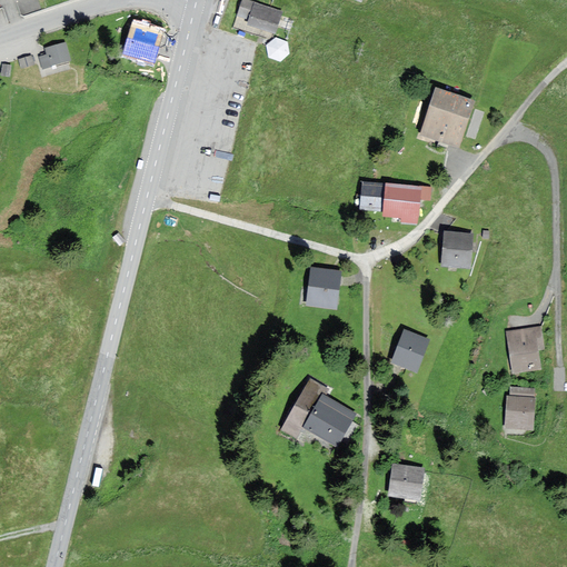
[(20,11),(39,5),(37,0),(16,0),(20,11)]
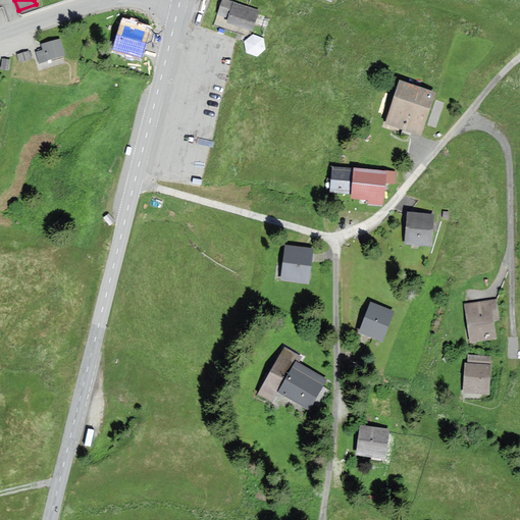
[(258,8),(232,0),(218,0),(213,17),(251,30),(258,8)]
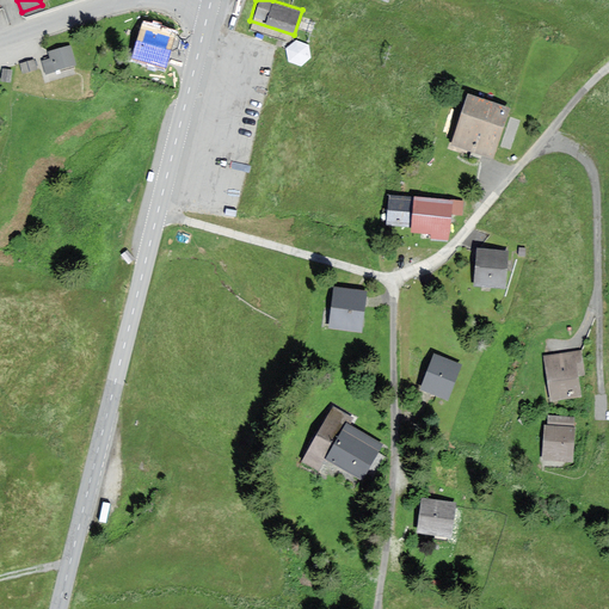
[(174,29),(142,19),(130,57),(162,67),(174,29)]
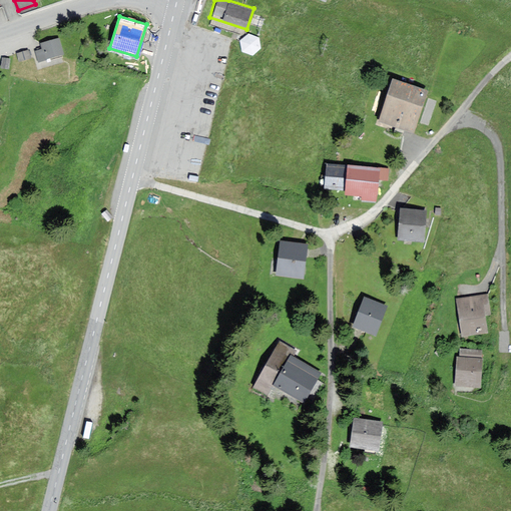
[(247,53),(260,44),(249,29),(236,38),(247,53)]
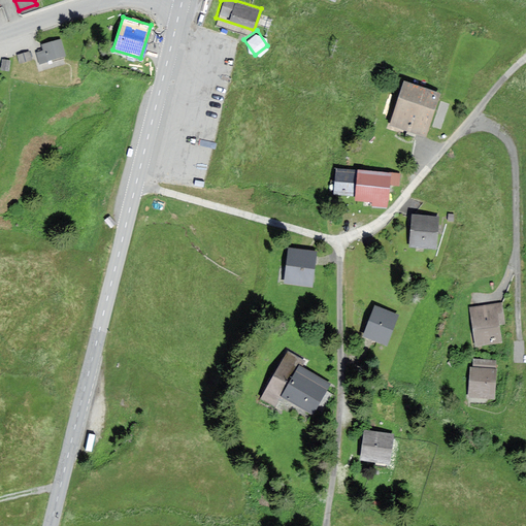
[(42,48),(35,51),(38,61),(63,54),(58,38),(40,43),(42,48)]
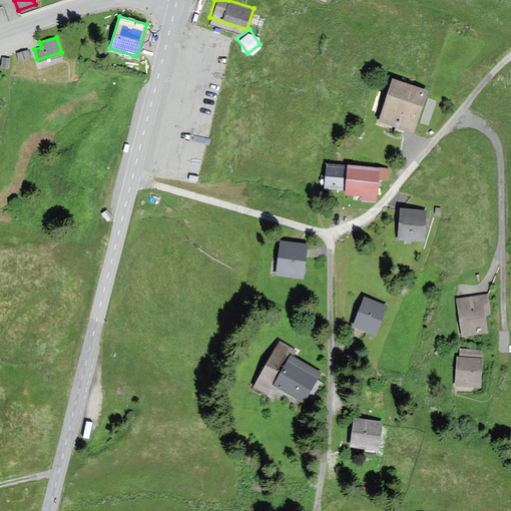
[(17,57),(26,55),(24,48),(15,50),(17,57)]
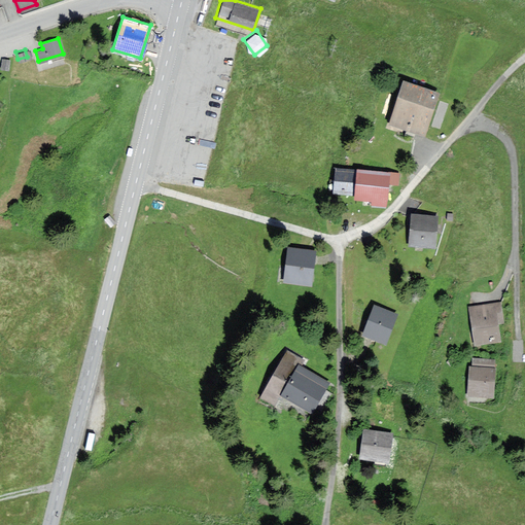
[(435,92),(403,80),(388,121),(421,133),(435,92)]
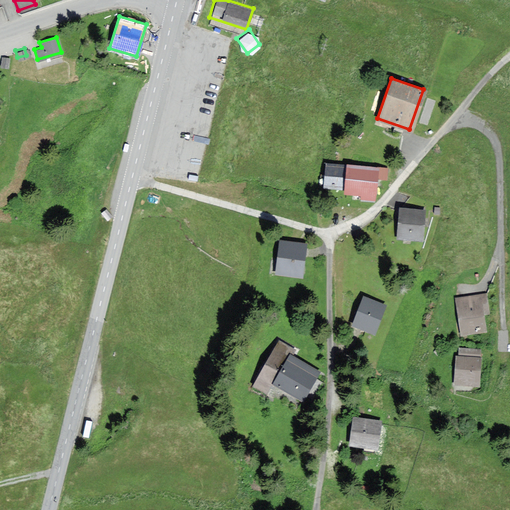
[(424,94),(416,119),(426,122),(434,97),(424,94)]
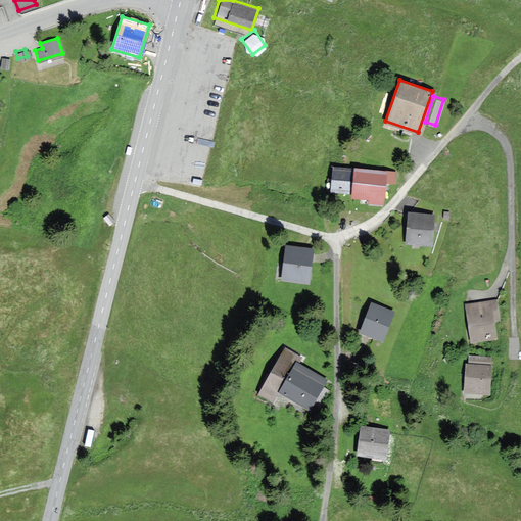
[(393,171),(332,166),(330,189),(351,191),(350,196),(369,198),(368,200),(381,202),(383,180),(393,180),(393,171)]
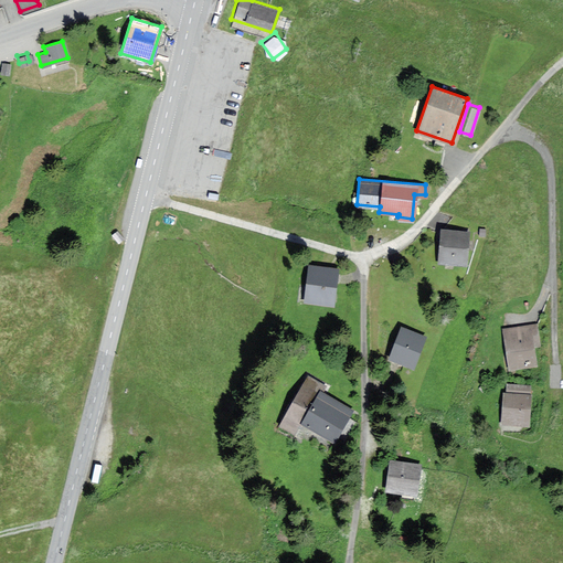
[(466,231),(441,229),(438,261),(464,262),(466,231)]
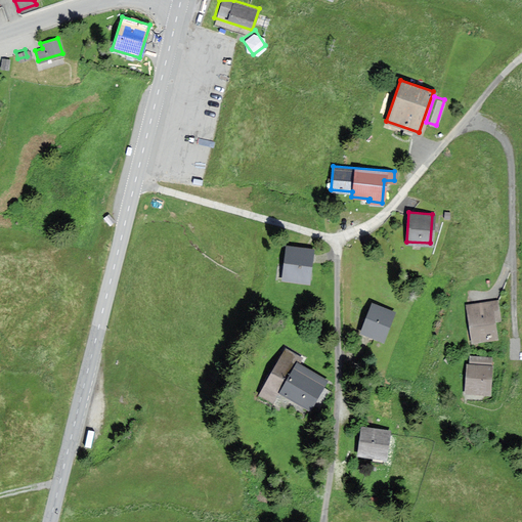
[(310,250),(286,246),(281,277),(306,280),(310,250)]
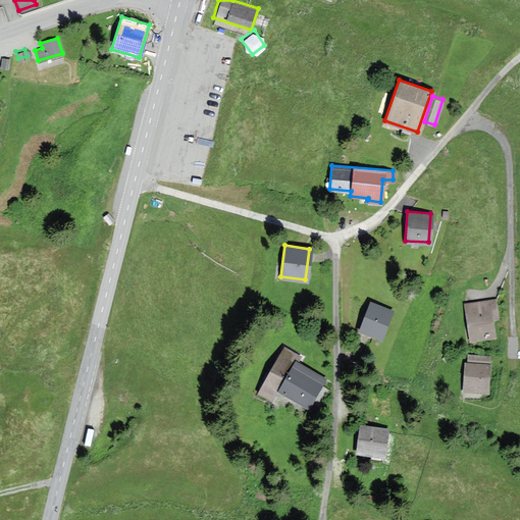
[(494,299),(464,303),(469,339),(492,335),(490,318),(496,317),(494,299)]
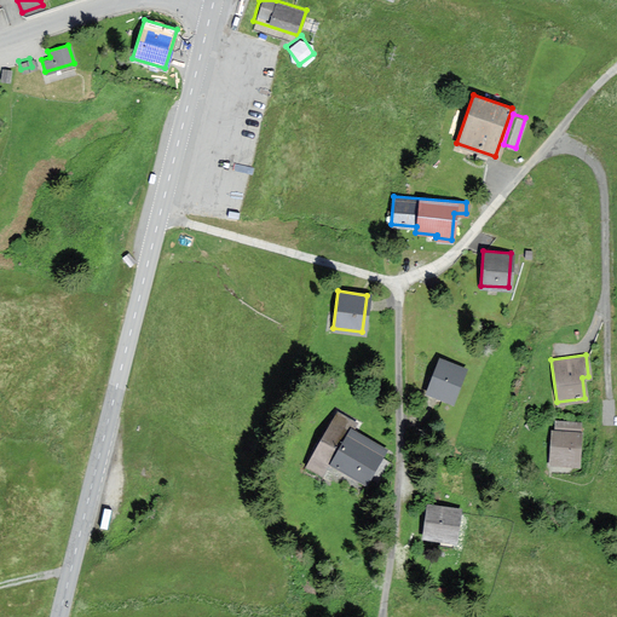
[(463,368),(439,358),(425,391),(450,401),(463,368)]
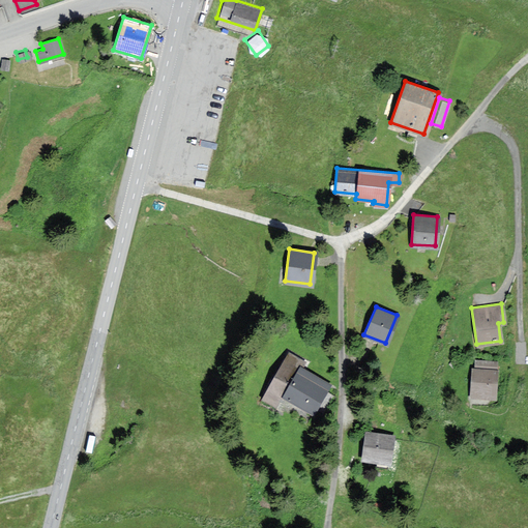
[(303,360),(287,352),(262,398),(274,405),(281,393),(313,411),(328,382),(299,367),(303,360)]
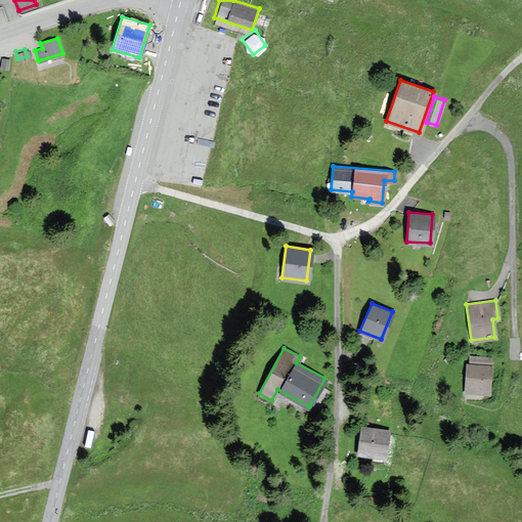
[(489,364),(466,363),(464,391),(488,393),(489,364)]
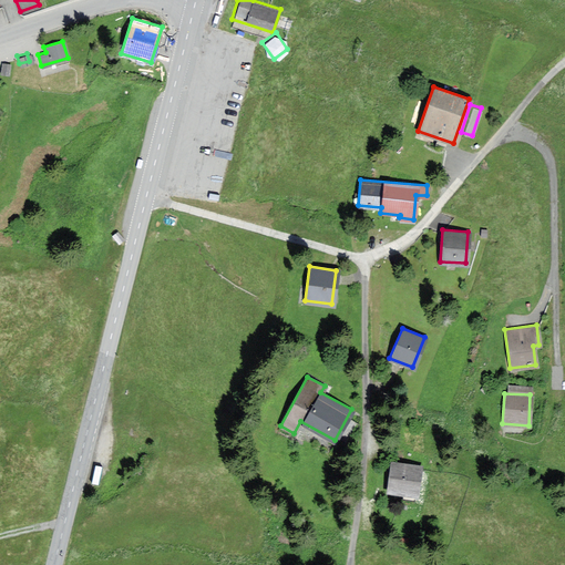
[(419,465),(390,462),(387,491),(415,495),(419,465)]
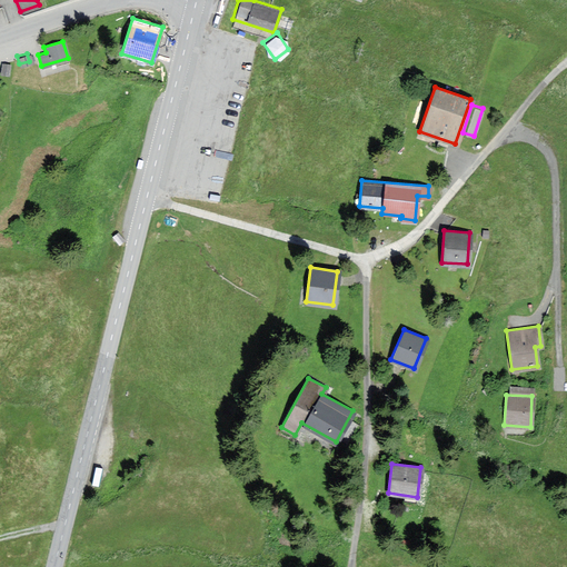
All buildings are outlined.
